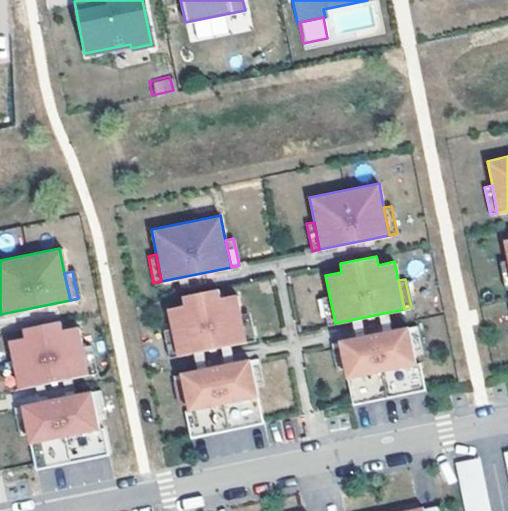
[(183,304),(166,307),(170,327),(176,355),(245,341),(240,313),(236,293),(220,297),(218,288),(181,295),(183,304)]
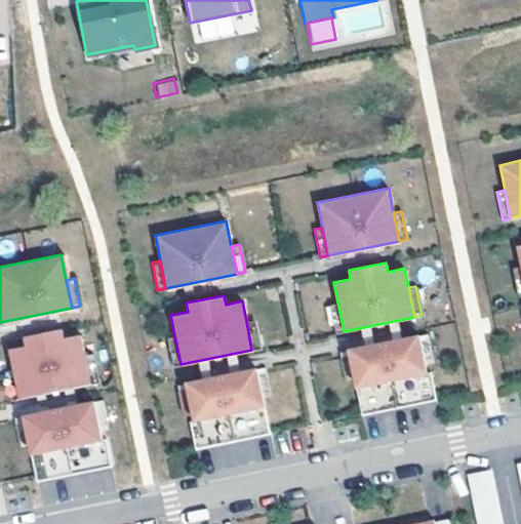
[(337,301),(330,304),(335,332),(344,331),(337,301)]
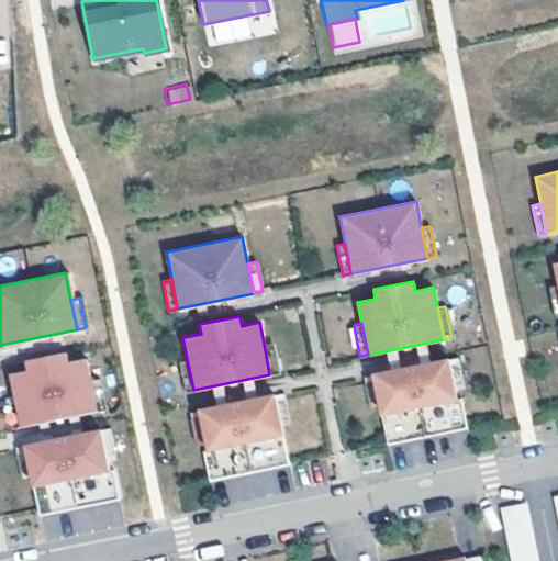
[(271,341),(264,344),(269,374),(278,372),(271,341)]
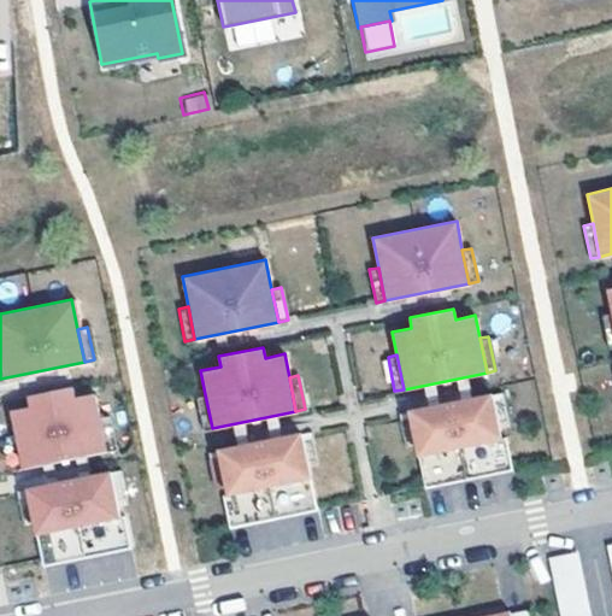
[(12,434),(19,468),(103,450),(95,417),(90,393),(71,398),(69,387),(24,396),(27,406),(7,411),(12,434)]
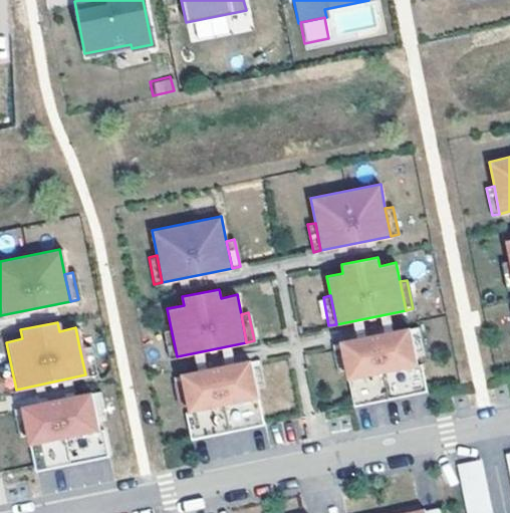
[(416,326),(410,327),(415,355),(421,354),(416,326)]
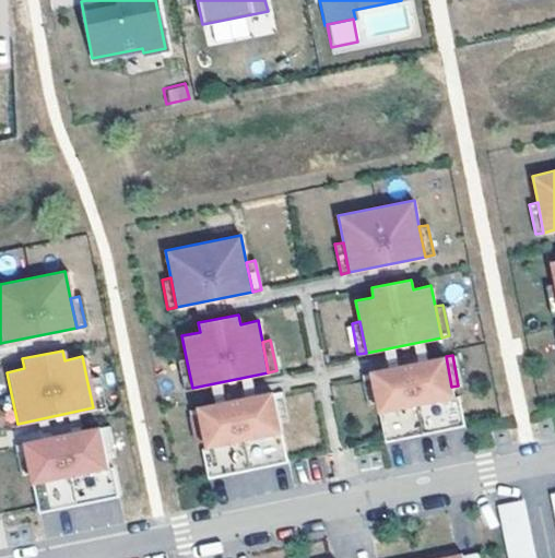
[(446,356),(370,371),(376,402),(385,441),(463,425),(458,395),(453,396),(451,387),(446,356)]
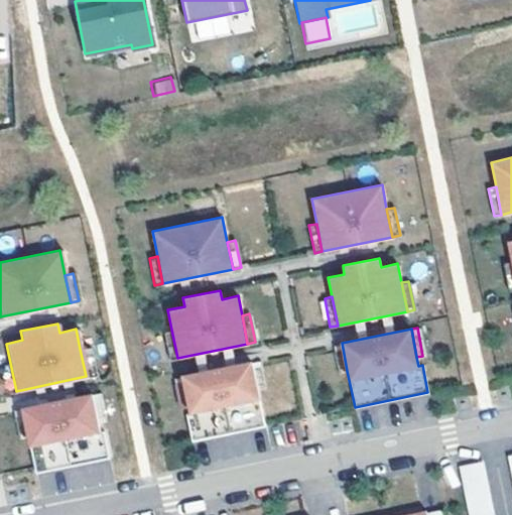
[(171,330),(164,331),(170,360),(177,358),(171,330)]
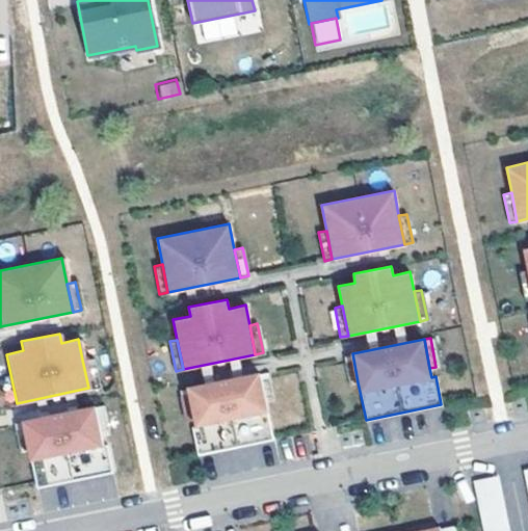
[(352,353),(344,355),(350,385),(358,382),(352,353)]
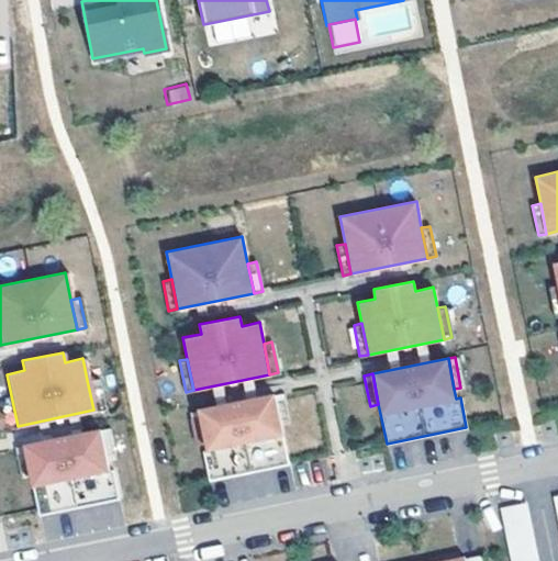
[(95,378),(87,380),(93,410),(101,408),(95,378)]
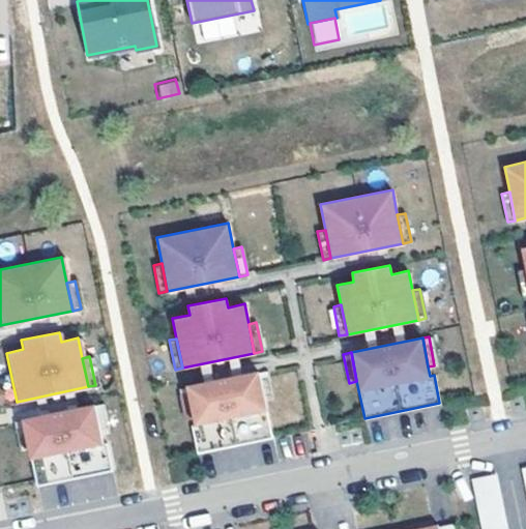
[(265,370),(258,372),(264,400),(271,399),(265,370)]
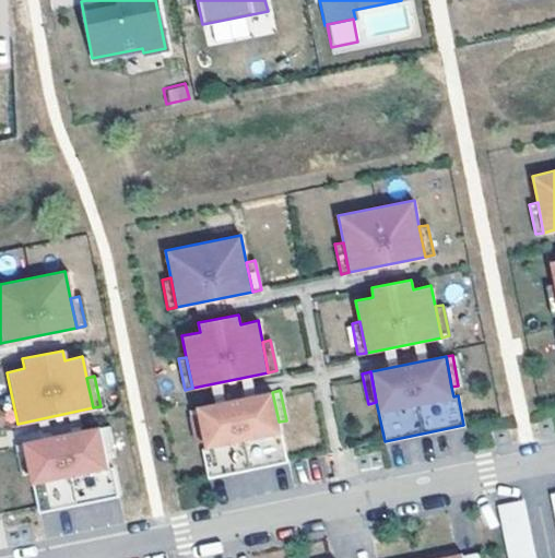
[(200,448),(207,477),(286,461),(279,422),(272,392),(272,391),(196,406),(197,407),(202,437),(204,447),(200,448)]
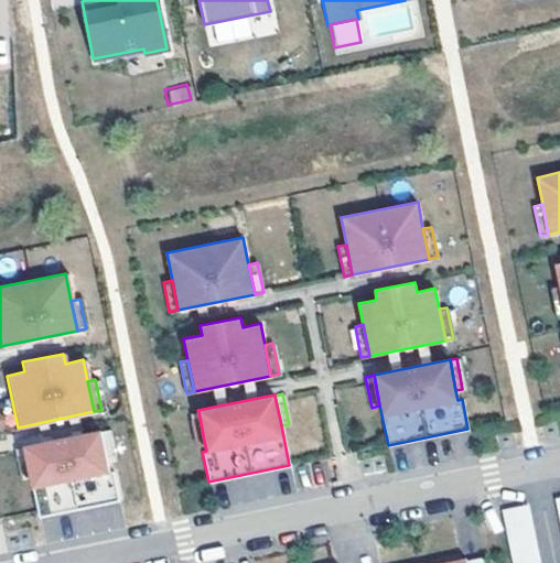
[(10,429),(18,428),(11,397),(3,398),(10,429)]
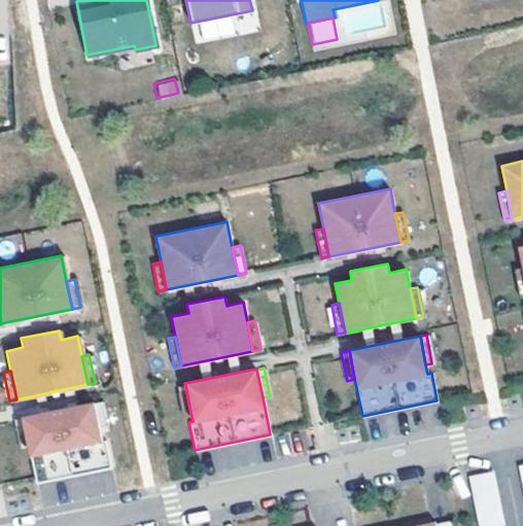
[(185,384),(179,385),(184,414),(190,412),(185,384)]
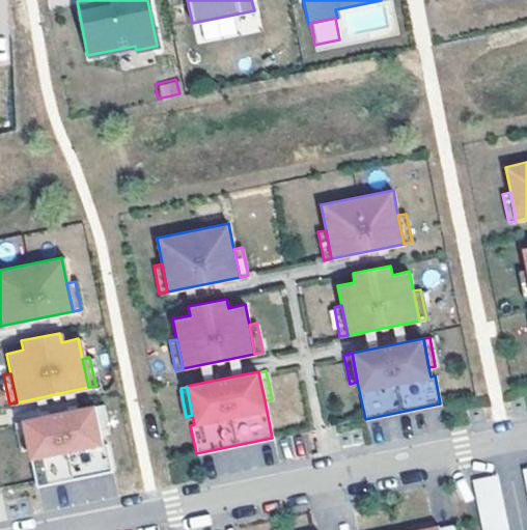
[(98,405),(91,406),(98,435),(104,433),(98,405)]
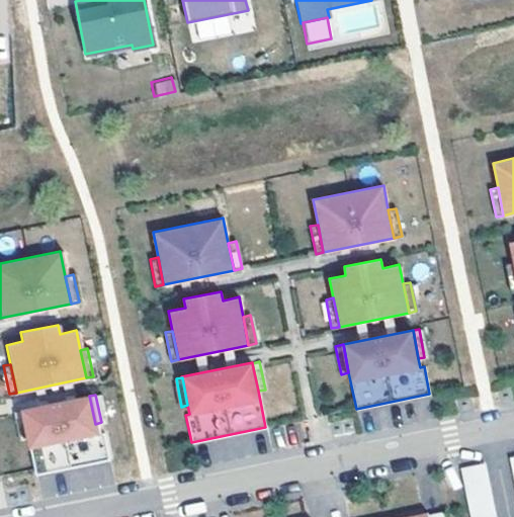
[(89,396),(19,410),(25,438),(33,475),(106,459),(101,431),(97,432),(95,424),(89,396)]
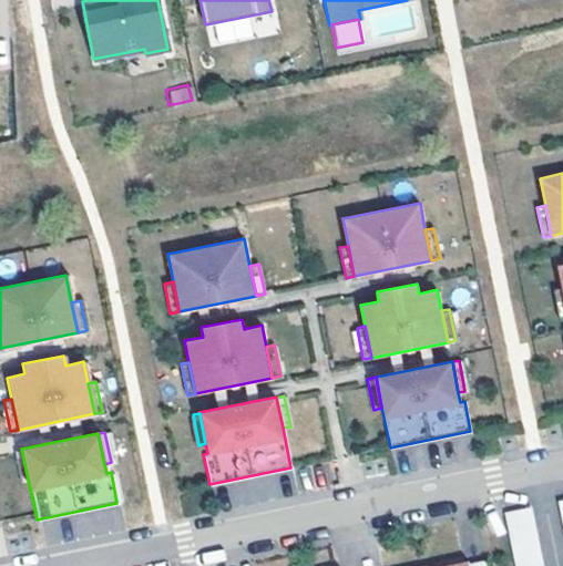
[(20,482),(28,480),(21,449),(13,451),(20,482)]
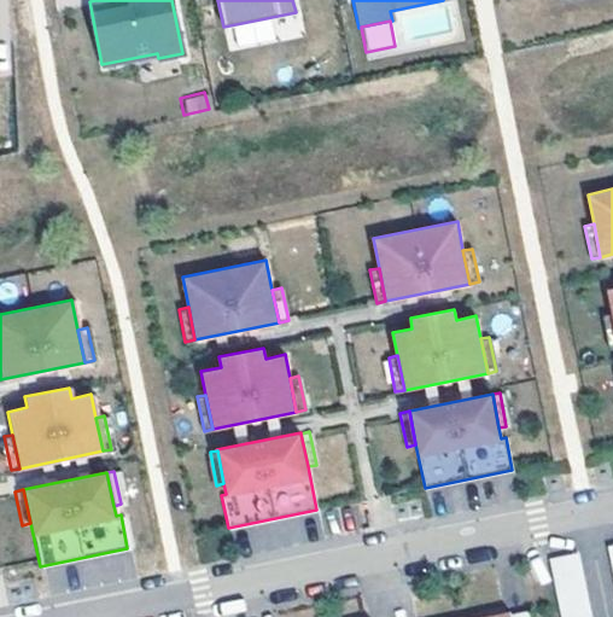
[(584,616),(572,553),(550,557),(561,616),(584,616)]
